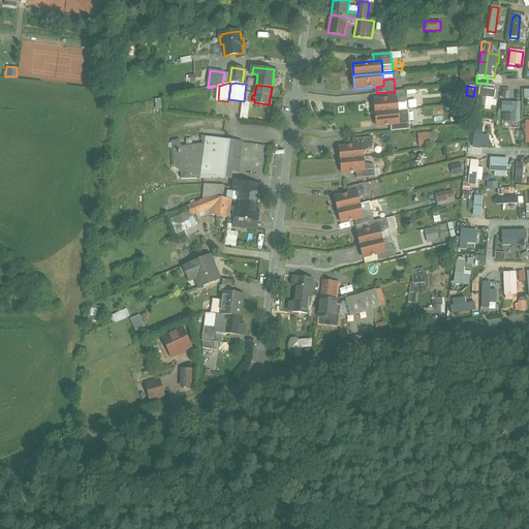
[(496,91),(479,89),(476,106),(485,107),(486,98),(495,100),(496,91)]
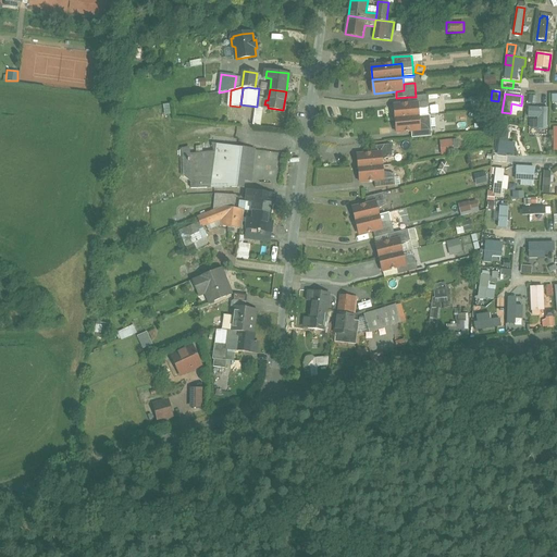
[(416,97),(409,97),(409,98),(410,104),(419,103),(419,111),(430,108),(429,95),(416,97)]
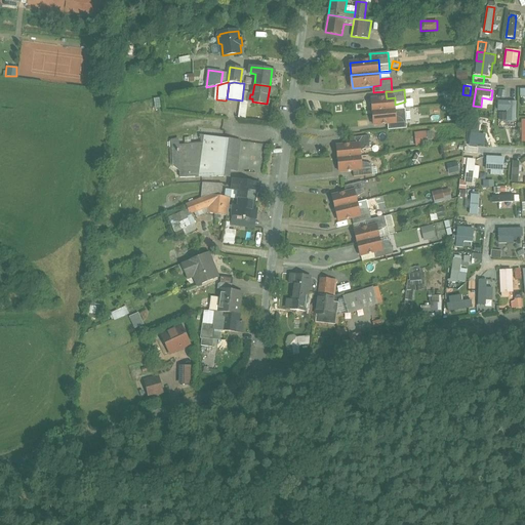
[(386,98),(372,99),(373,112),(396,110),(395,105),(395,97),(394,97),(387,98),(386,98)]
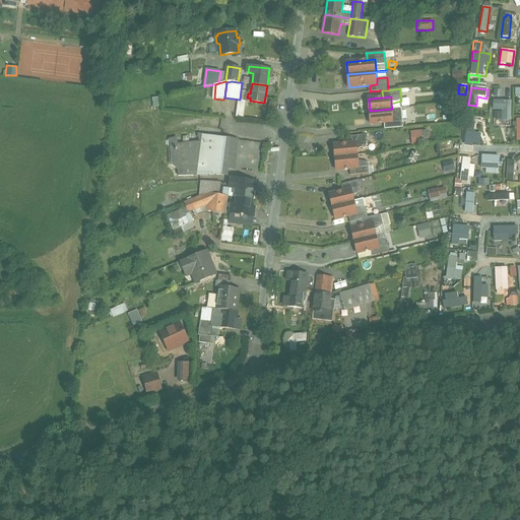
[(512,126),(512,100),(501,100),(501,111),(501,126),(512,126)]
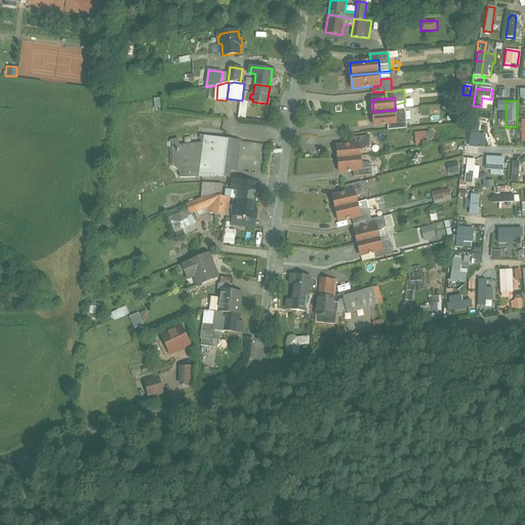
[(396,110),(373,112),(374,125),(389,123),(397,123),(396,116),(396,110)]
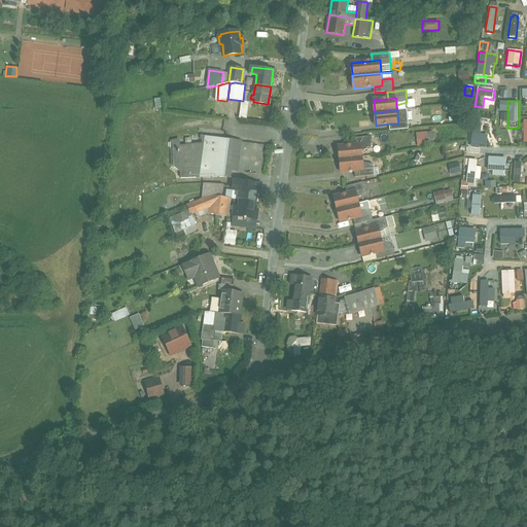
[(408,117),(397,116),(398,124),(390,124),(391,130),(390,130),(390,131),(409,129),(408,117)]
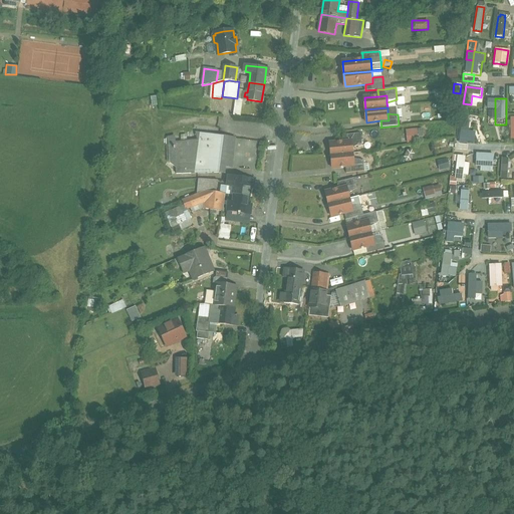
[(459,146),(467,147),(469,120),(462,119),(459,146)]
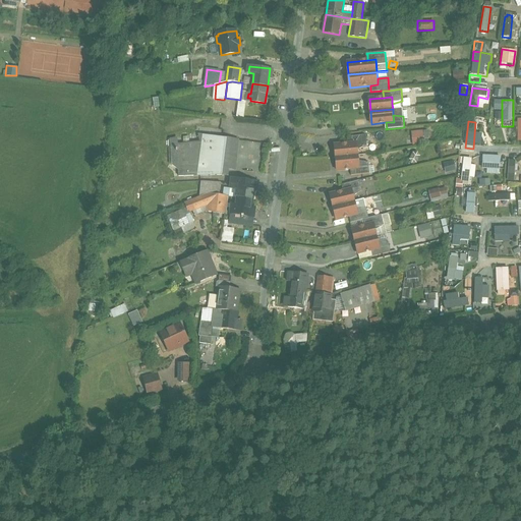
[(423,130),(410,132),(412,147),(425,145),(423,130)]
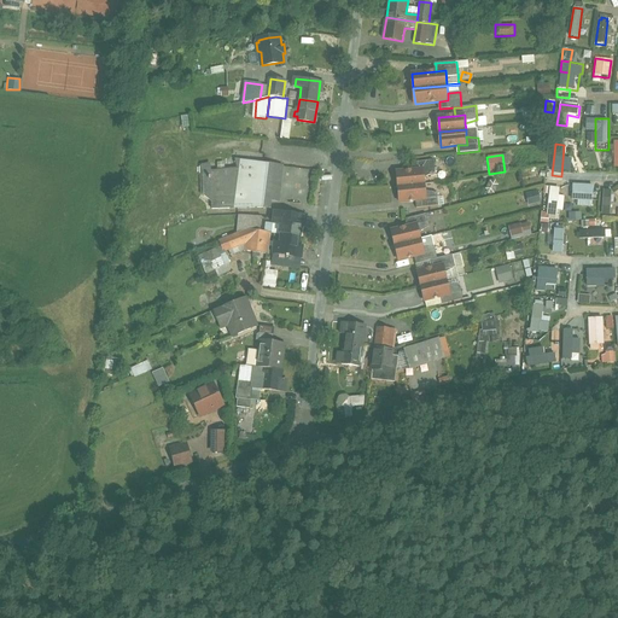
[(587,170),(581,155),(571,159),(577,174),(587,170)]
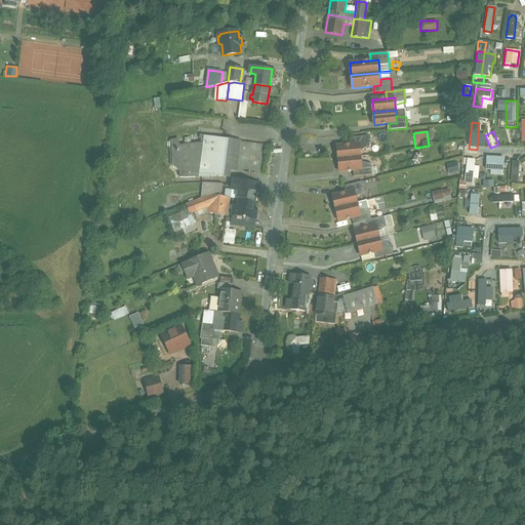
[(459,132),(451,133),(453,142),(461,140),(459,132)]
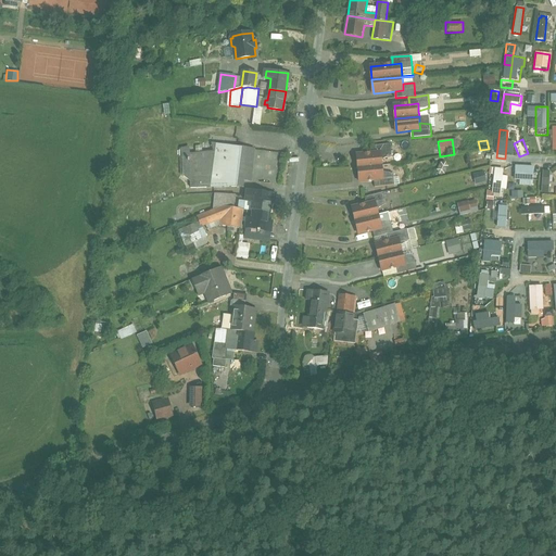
[(255,149),(213,143),(213,144),(215,151),(190,153),(190,147),(179,149),(180,176),(184,176),(191,181),(191,188),(239,186),(239,187),(240,179),(252,181),(255,149)]
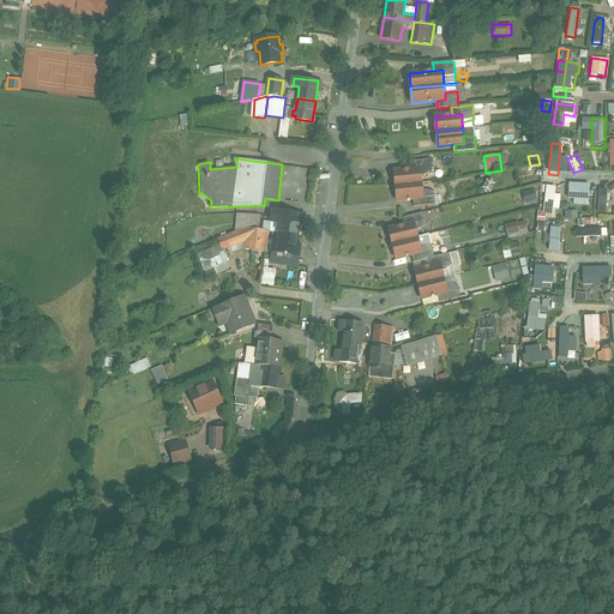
[(432,160),(410,161),(410,162),(411,169),(421,168),(422,176),(433,172),(432,160)]
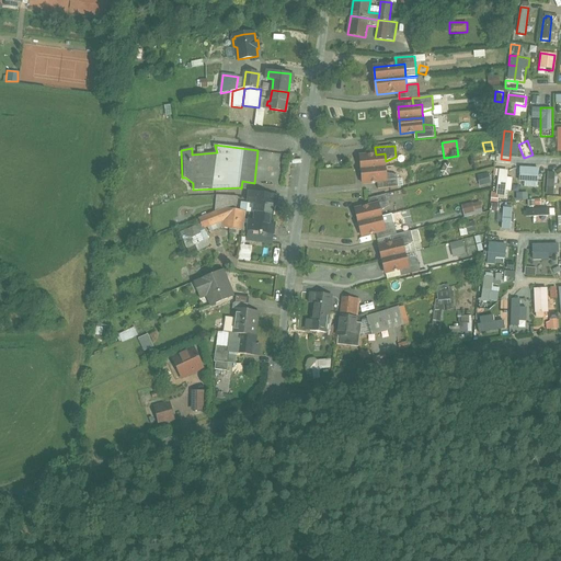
[(267,155),(259,153),(258,162),(266,163),(267,155)]
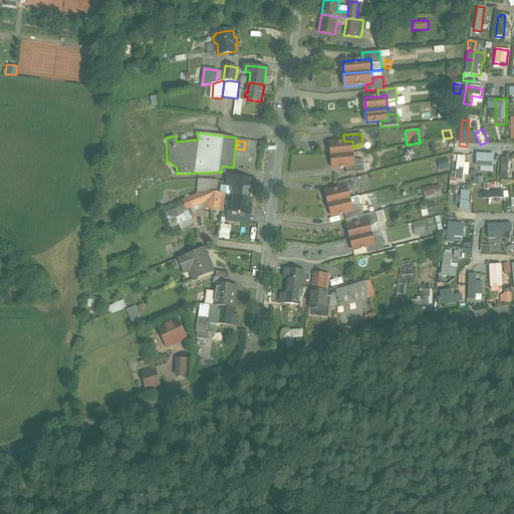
[(344,142),(330,143),(331,156),(353,154),(353,148),(352,141),(344,142)]
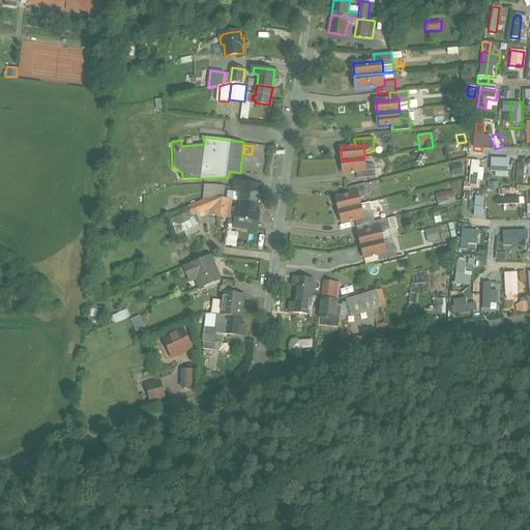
[(420,155),(416,163),(417,168),(423,167),(428,159),(425,155),(420,155)]
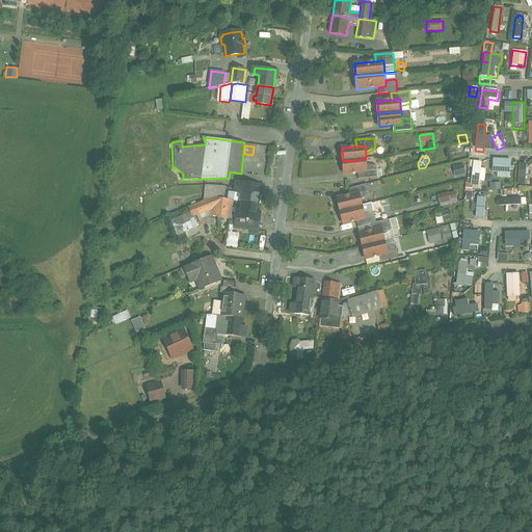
[(366,159),(343,161),(344,174),(358,173),(367,171),(367,164),(366,159)]
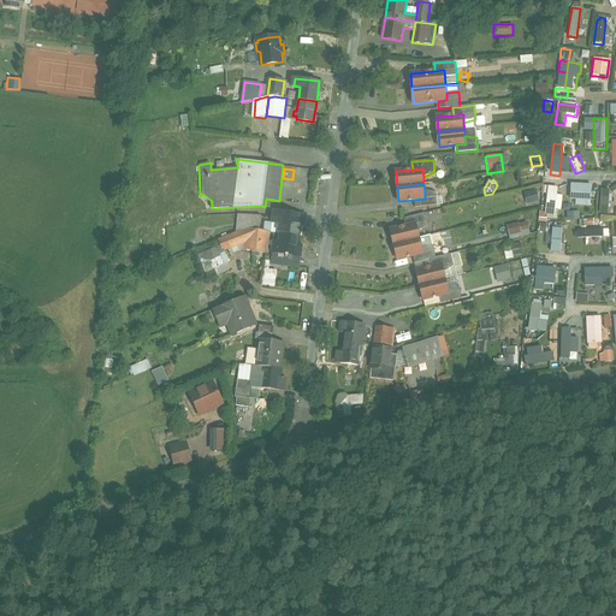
[(574,206),(590,206),(590,184),(569,184),(569,200),(574,199),(574,206)]
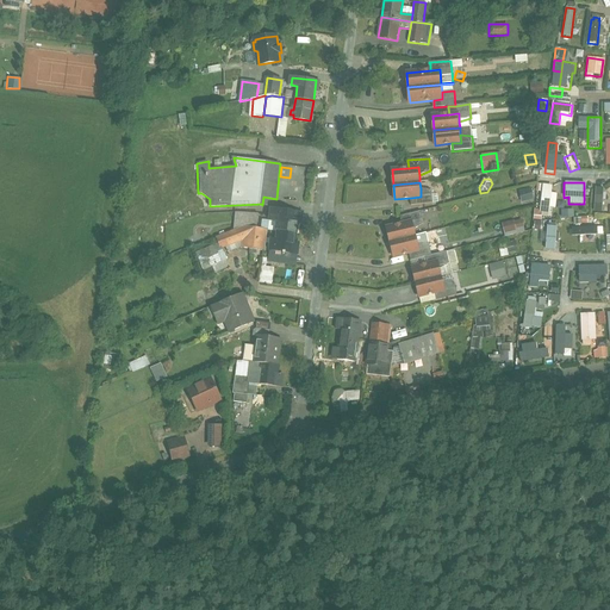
[(553,186),(542,185),(540,211),(540,215),(542,215),(551,215),(551,210),(552,194),(553,186)]
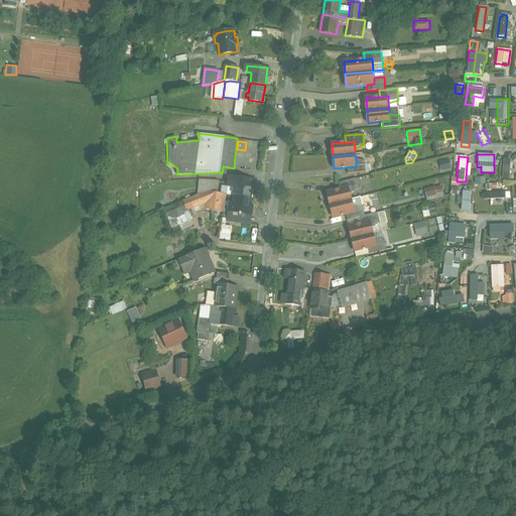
[(366,161),(356,159),(356,166),(348,167),(349,173),(367,172),(366,161)]
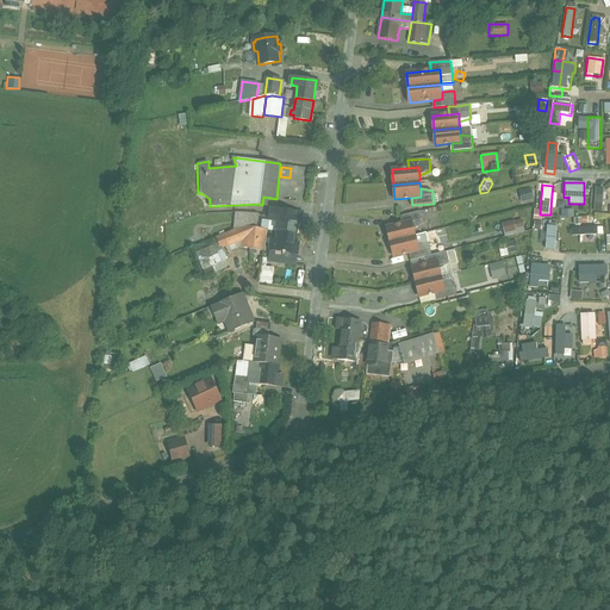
[(531,188),(518,192),(521,204),(534,201),(531,188)]
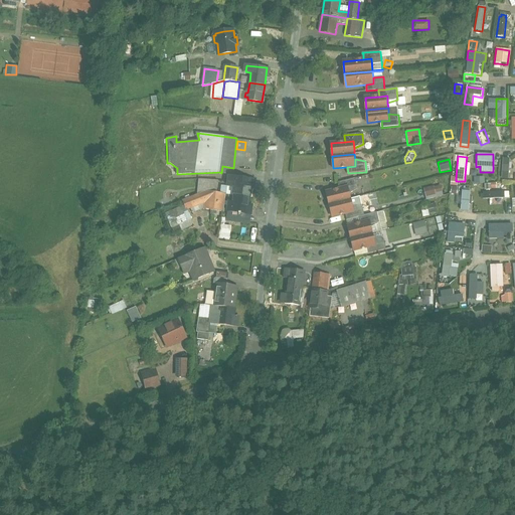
[(513,159),(502,159),(501,180),(512,180),(513,159)]
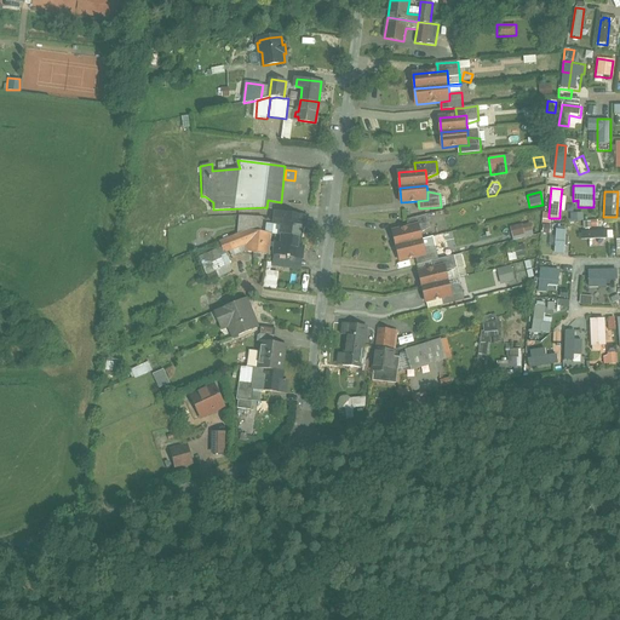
[(304,217),(277,213),(275,234),(282,234),(302,237),(304,217)]
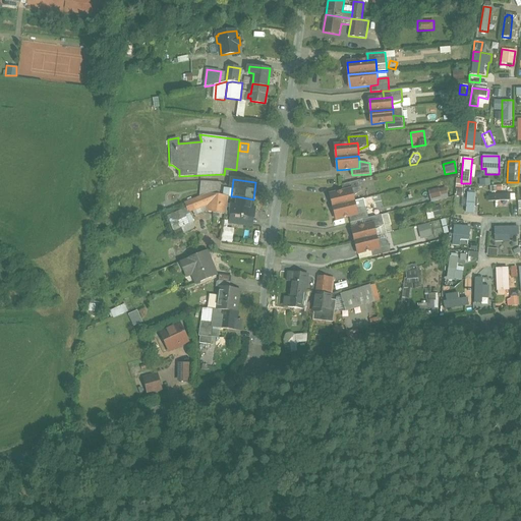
[(359,180),(342,185),(343,191),(351,189),(353,196),(362,191),(359,180)]
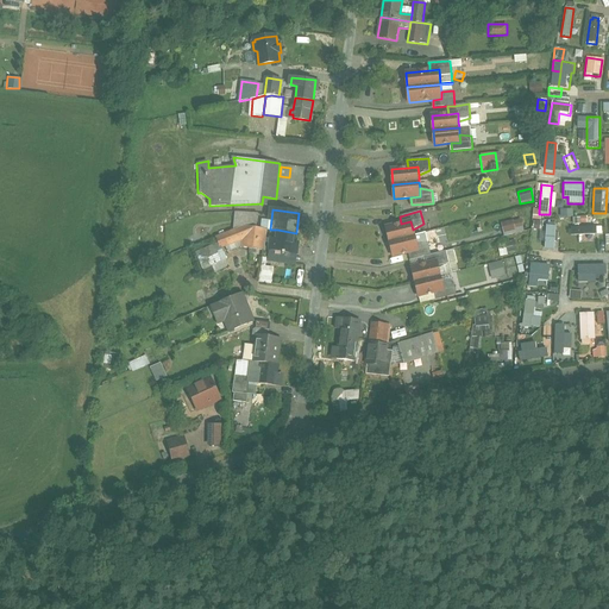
[(259,213),(237,212),(236,230),(244,226),(251,226),(257,227),(259,213)]
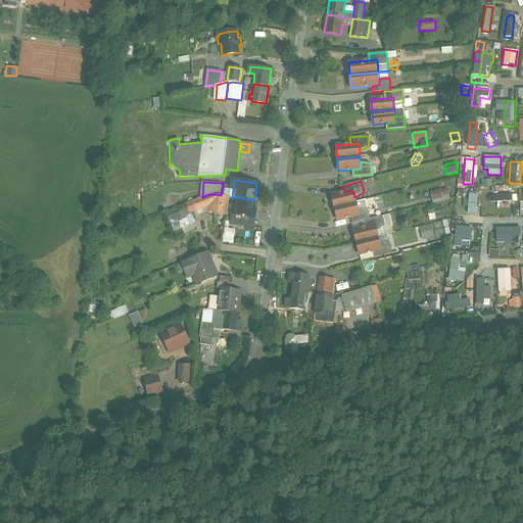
[(372,185),(365,186),(367,193),(374,191),(372,185)]
